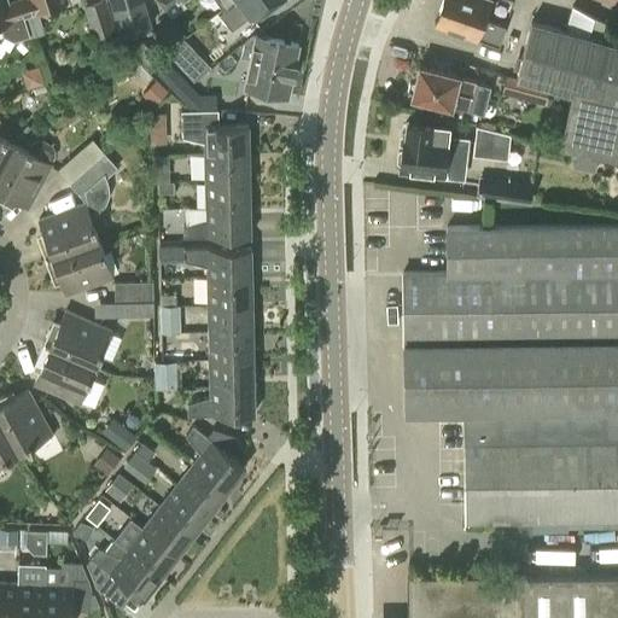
[(0,0),(0,24),(1,24),(5,36),(12,41),(29,35),(24,17),(23,17),(18,1),(6,5),(4,0),(0,0)]
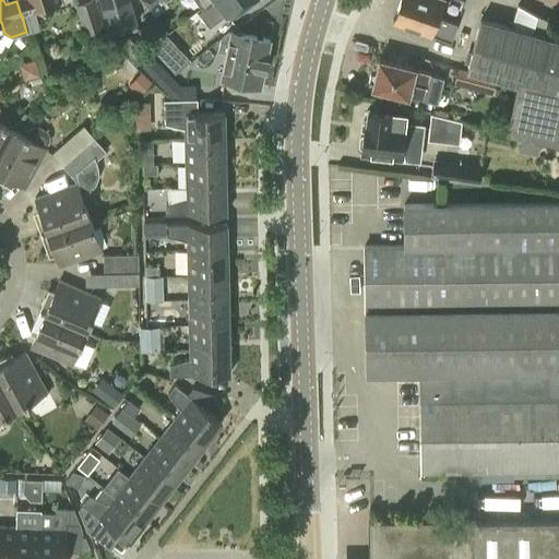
[(21,15),(22,15),(70,0),(20,0),(16,1),(21,15)]
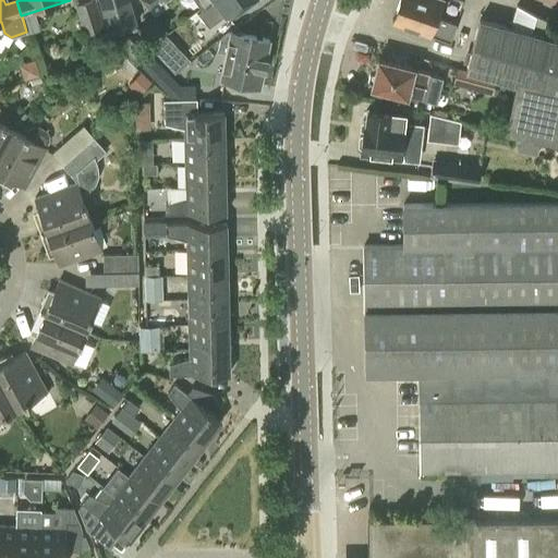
[(94,0),(76,5),(85,35),(104,28),(95,0),(94,0)]
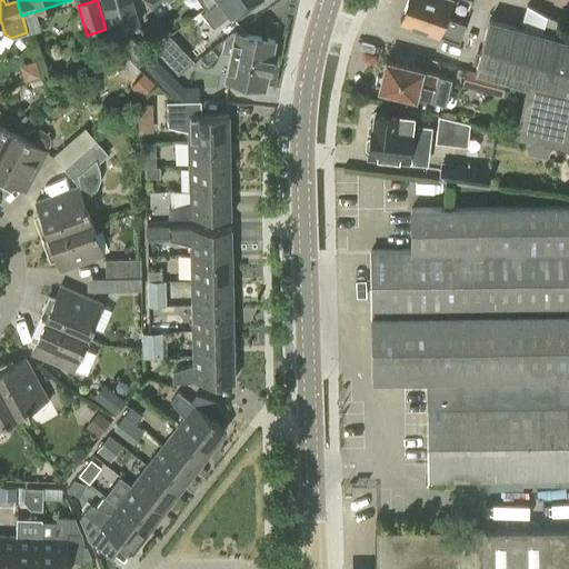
[(101,0),(112,37),(141,23),(132,0),(101,0)]
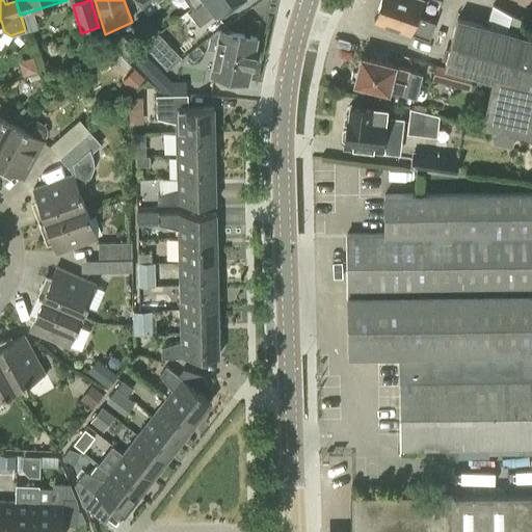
[(150,12),(159,6),(154,0),(165,0),(135,0),(142,8),(144,6),(150,12)]
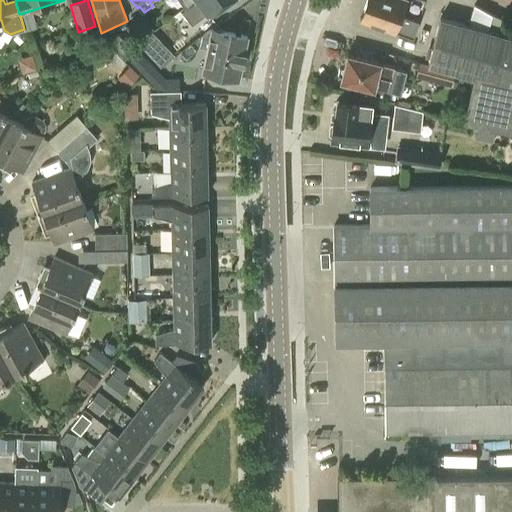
[(208,13),(211,17),(233,0),(198,0),(198,1),(197,0),(196,0),(186,8),(182,11),(192,24),(208,13)]
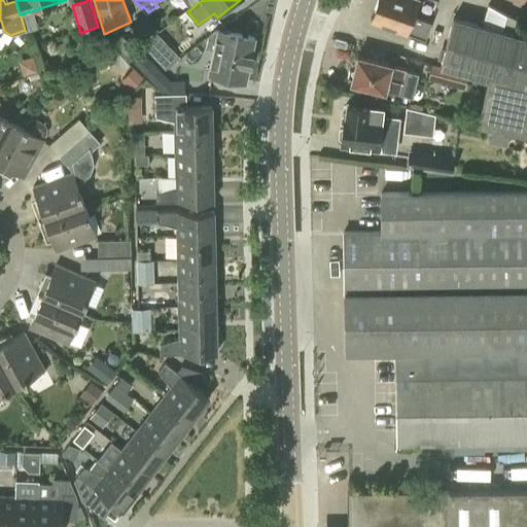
[(413,16),(419,0),(418,0),(377,0),(371,20),(424,39),(430,23),(413,16)]
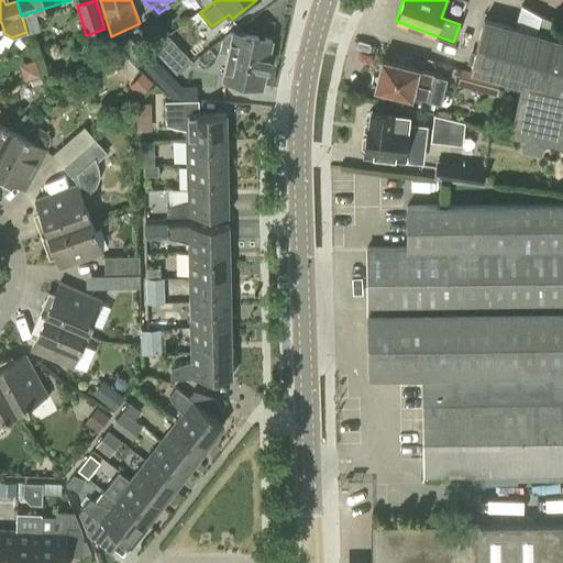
[(471,72),(461,69),(460,72),(500,81),(500,79),(520,84),(520,87),(562,97),(562,24),(519,4),(514,28),(484,20),(471,72)]
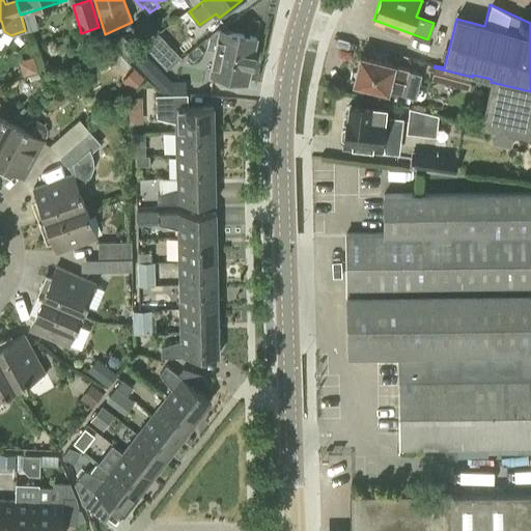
[(131,29),(143,45),(160,31),(147,16),(131,29)]
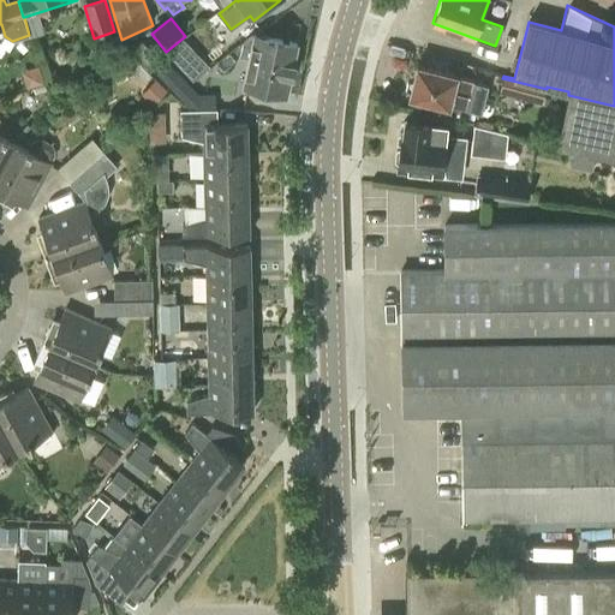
[(213,59),(236,43),(226,30),(204,46),(213,59)]
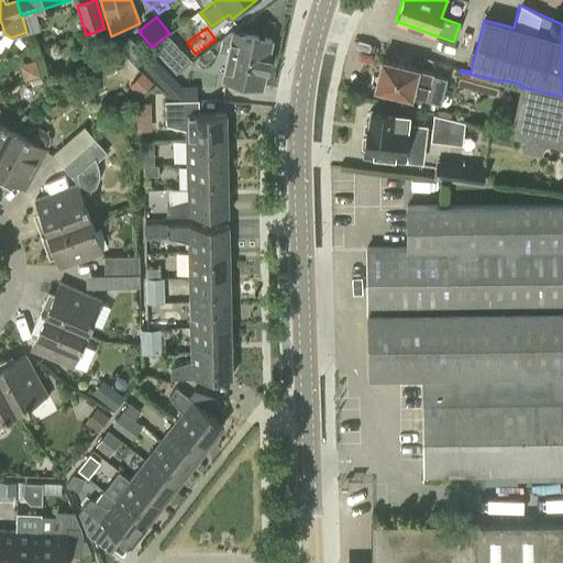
[(229,53),(223,77),(262,86),(272,41),(233,32),(222,41),(220,51),(229,53)]
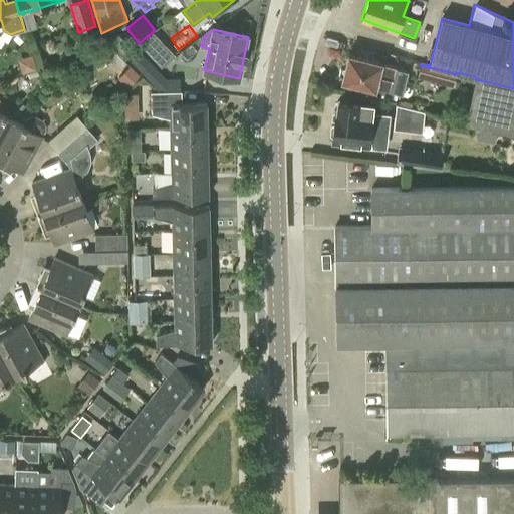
[(118,32),(109,42),(125,58),(136,49),(118,32)]
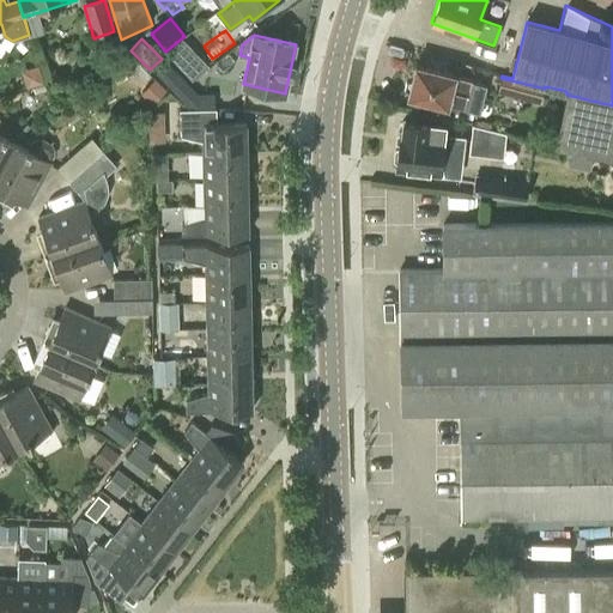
[(196,54),(181,68),(192,80),(208,66),(196,54)]
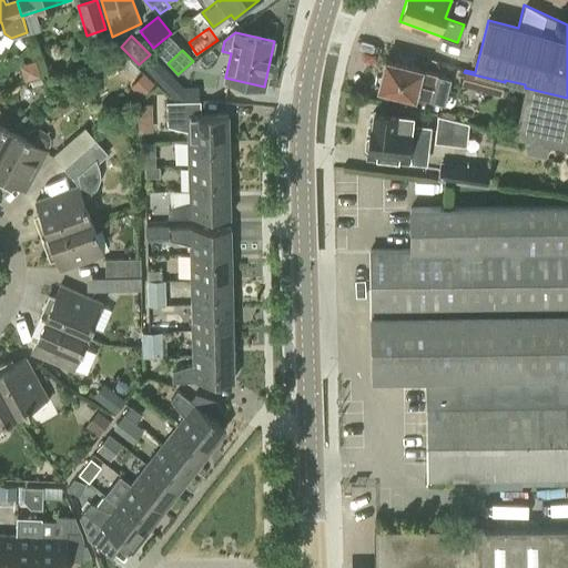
[(162,88),(173,77),(153,57),(142,68),(162,88)]
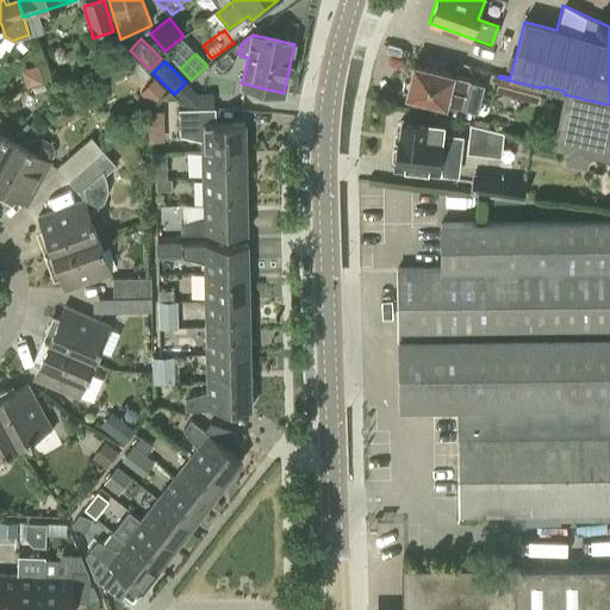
[(461,111),(470,81),(414,67),(406,97),(461,111)]
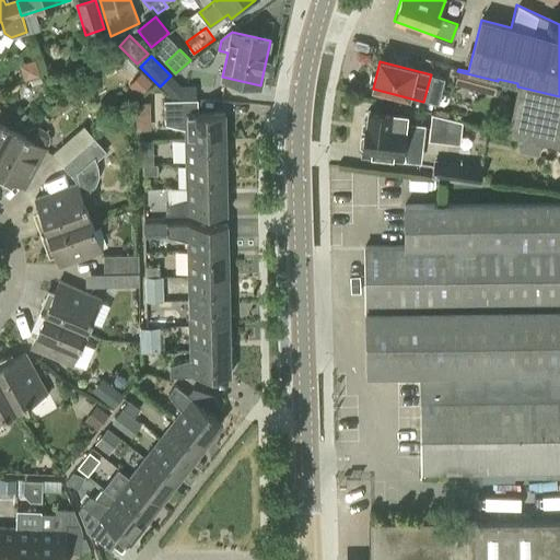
[(494,94),(498,81),(457,71),(454,84),(482,91),(494,94)]
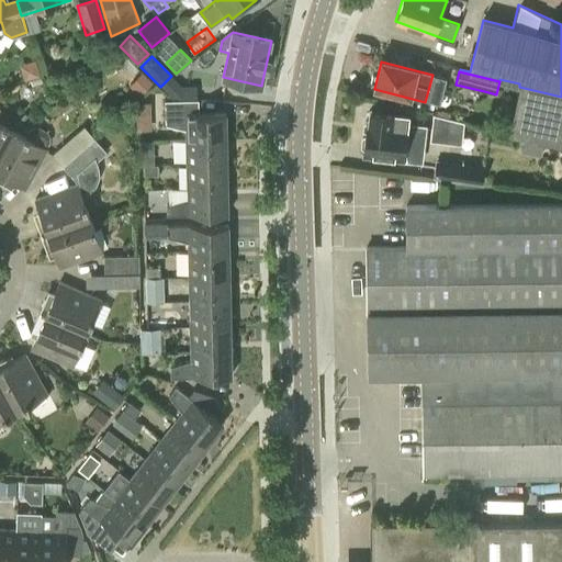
[(561,144),(561,97),(519,87),(507,131),(561,144)]
